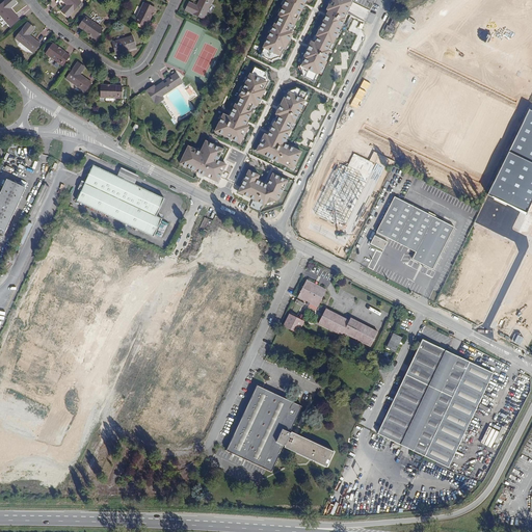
[(17,3),(14,0),(5,0),(0,4),(0,15),(10,27),(19,20),(9,8),(17,3)]
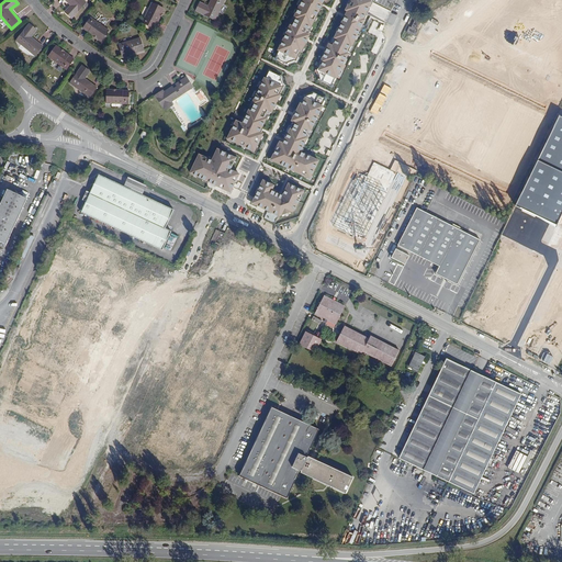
[(71,19),(86,2),(82,0),(65,0),(70,6),(65,12),(71,19)]
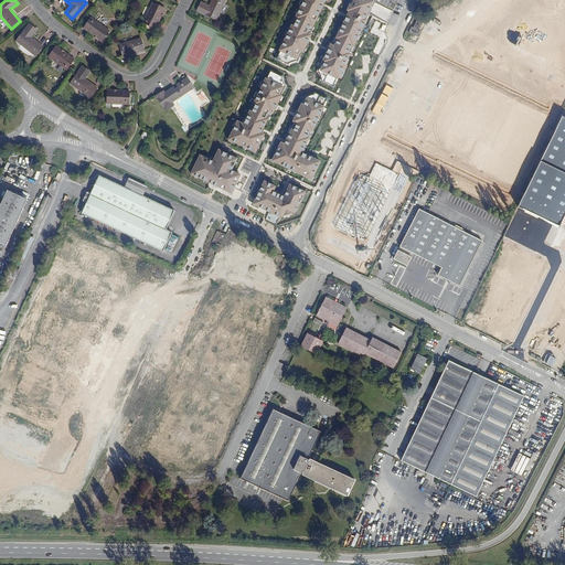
[(215,20),(225,0),(212,0),(209,7),(201,2),(196,11),(215,20)]
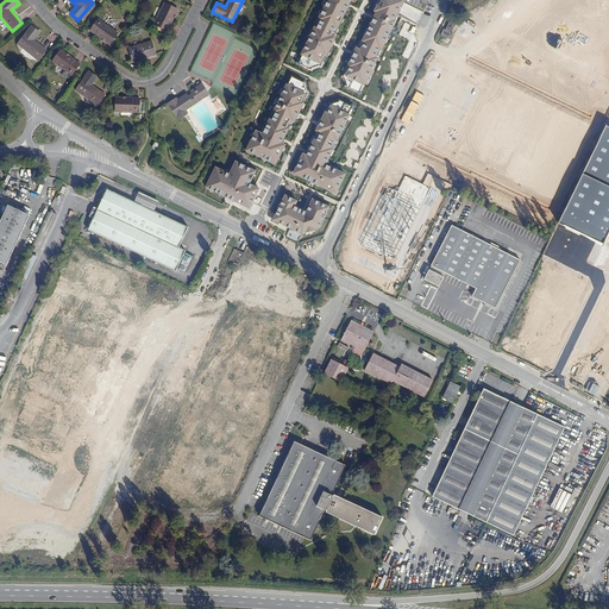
[(355,0),(328,0),(316,26),(314,25),(300,55),(325,67),(338,38),(336,36),(352,2),(355,2),(355,0)]
